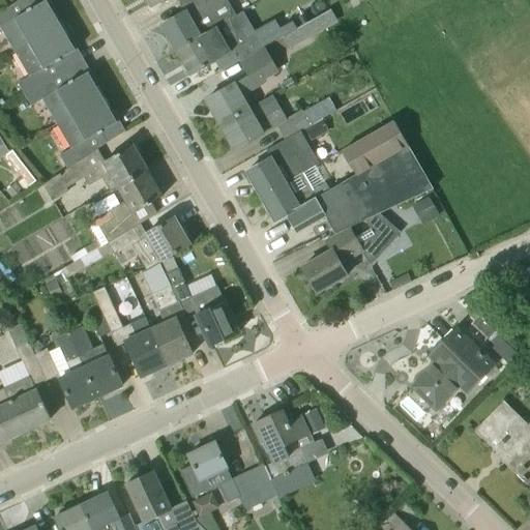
[(61,26),(47,1),(28,11),(23,0),(21,0),(0,15),(0,28),(0,29),(15,53),(61,26)]
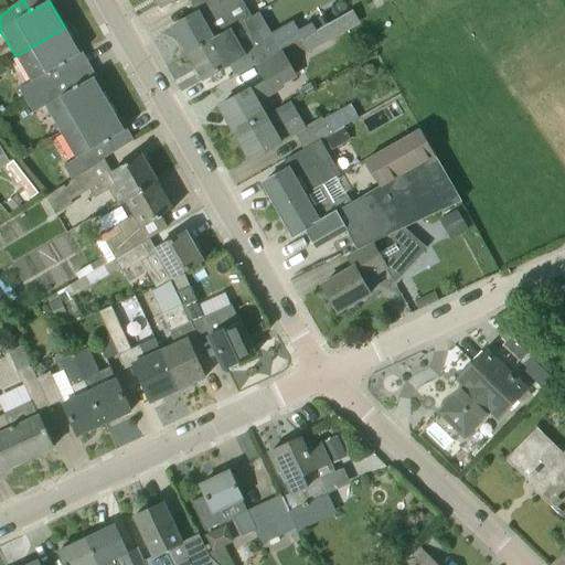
[(188,54),(213,40),(205,27),(244,3),(241,0),(193,0),(191,2),(198,13),(172,28),(188,54)]
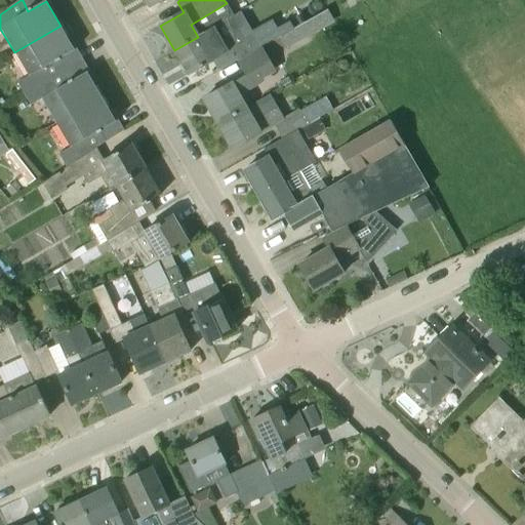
[(261,47),(281,36),(277,29),(272,21),(252,32),(254,34),(255,36),(261,47)]
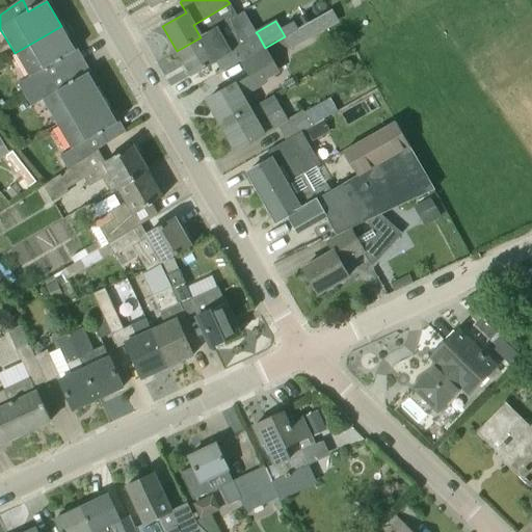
[(281,29),(285,36),(298,29),(293,22),(281,29)]
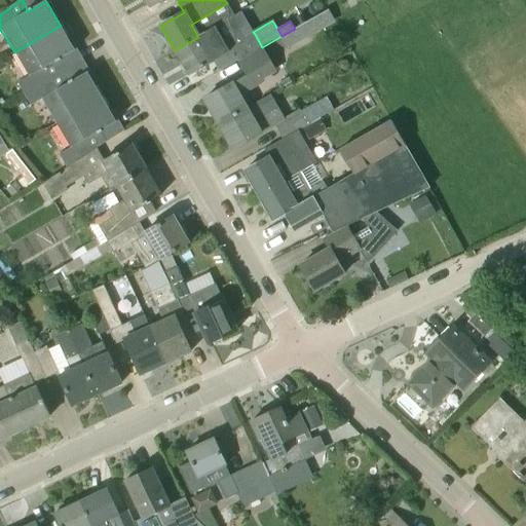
[(75,50),(61,26),(14,52),(29,77),(17,83),(25,95),(66,71),(59,60),(75,50)]
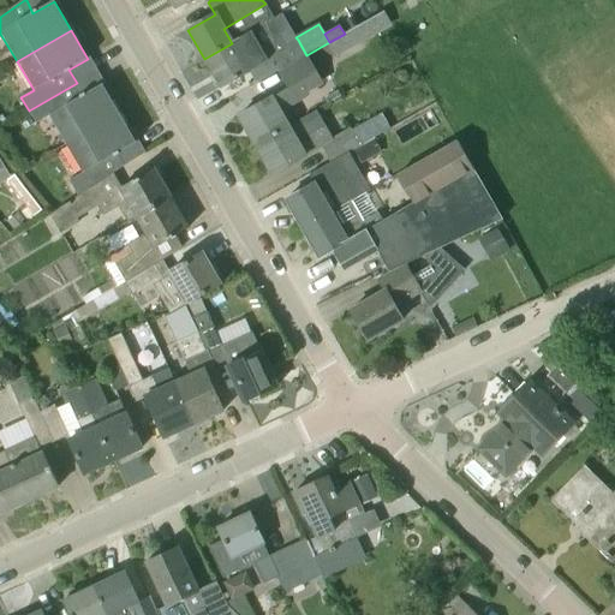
[(264,61),(268,59),(252,31),(232,43),(204,59),(221,88),(266,64),(264,61)]
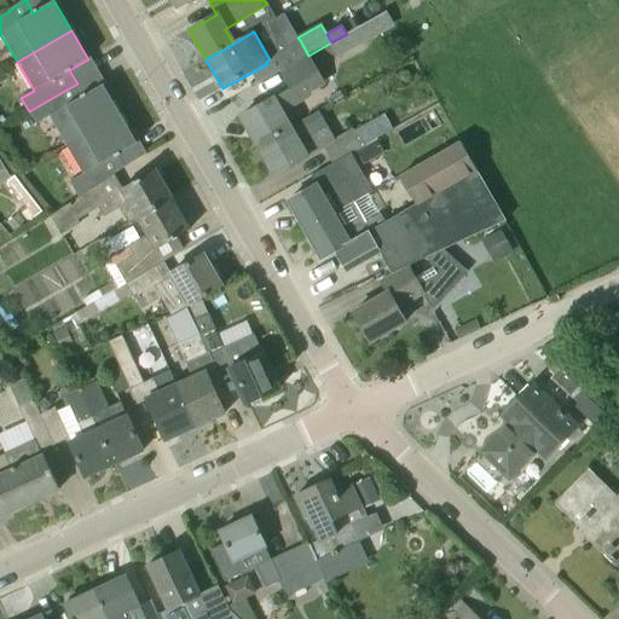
[(299,41),(287,47),(288,48),(273,57),(283,74),(310,58),(308,56),(301,42),(300,44),(299,41)]
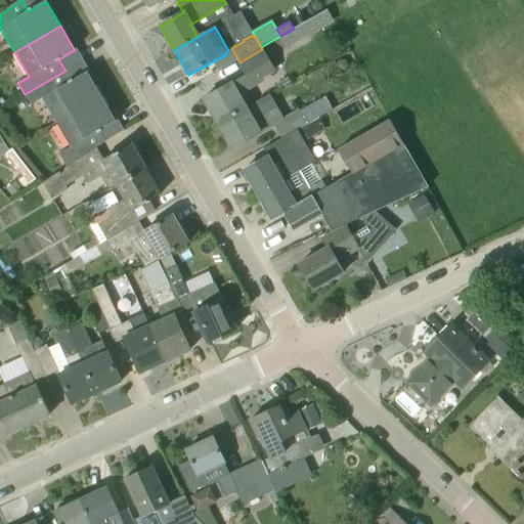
[(245,75),(269,60),(262,49),(239,62),(237,63),(245,75)]
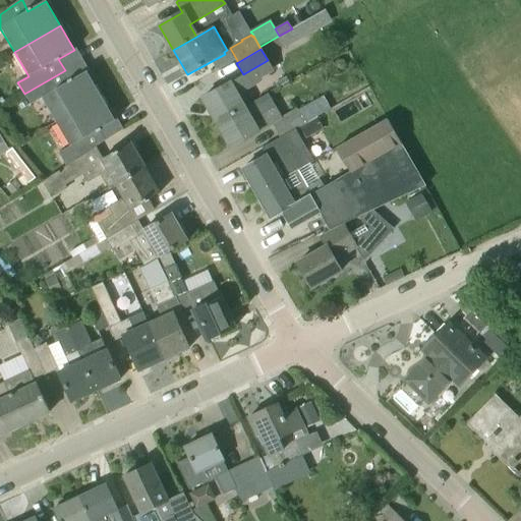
[(275,72),(268,60),(243,74),(201,100),(217,124),(244,108),(237,96),(258,83),(257,81),(275,72)]
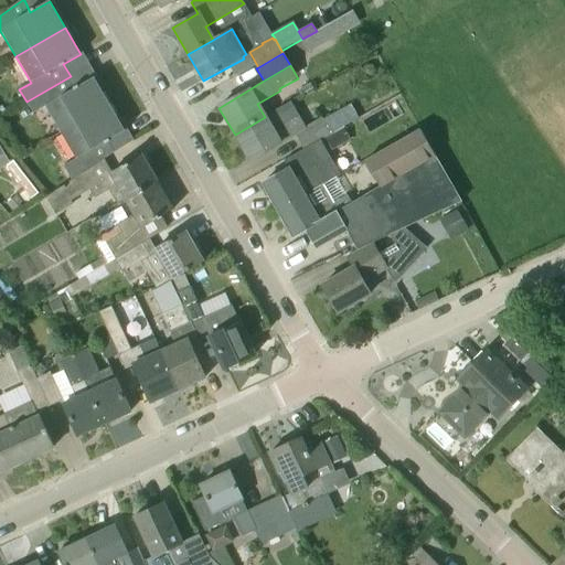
[(60,134),(109,105),(94,78),(77,88),(71,76),(27,102),(33,114),(45,107),(60,134)]
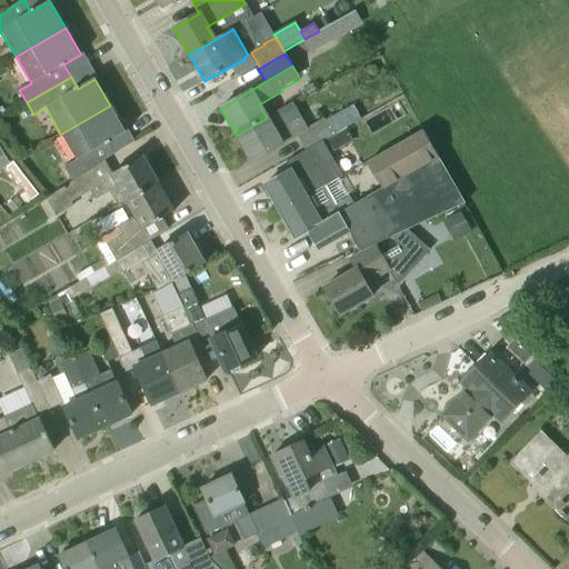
[(22,119),(31,115),(26,105),(17,109),(22,119)]
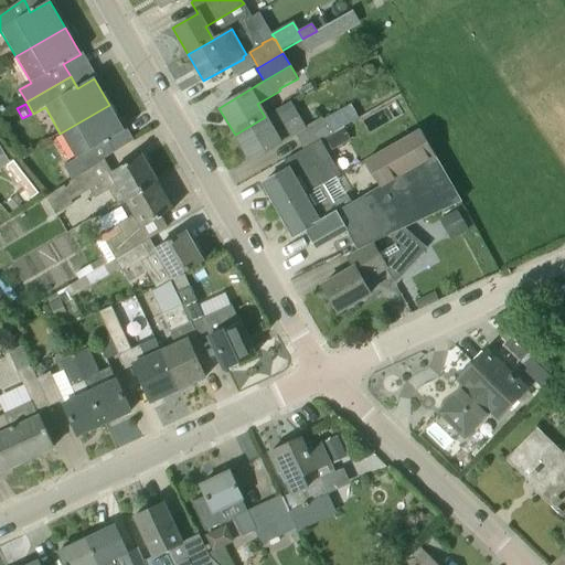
[(108,141),(125,131),(109,105),(60,134),(75,160),(63,167),(71,180),(80,173),(82,172),(103,158),(114,150),(108,141)]
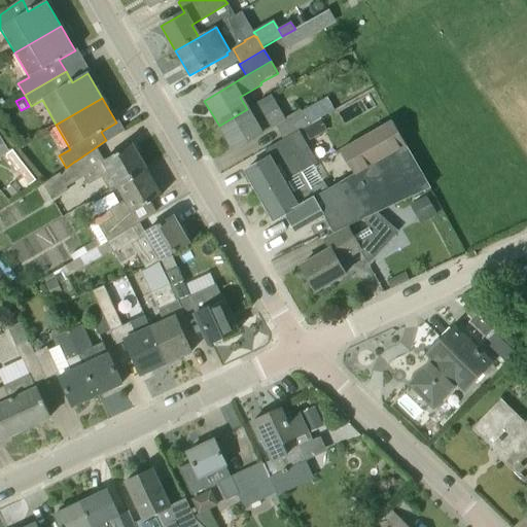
[(283,140),(299,131),(303,129),(318,119),(334,110),(327,99),(311,107),(302,112),(300,110),(284,119),(278,109),(254,123),(247,109),(219,126),(233,150),(275,127),(283,140)]
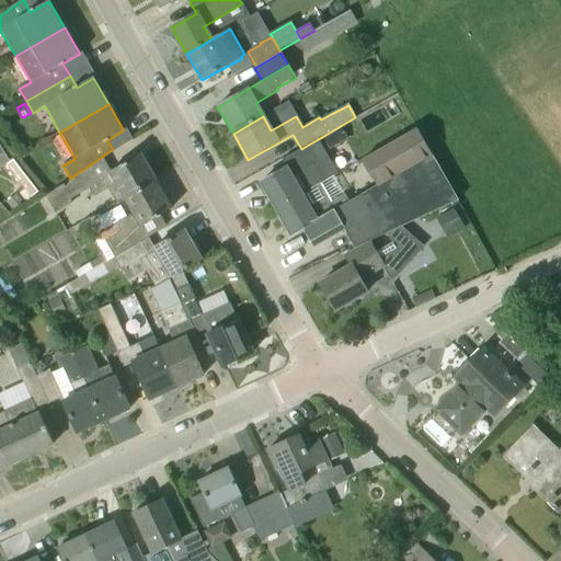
[(339,127),(322,137),(330,150),(346,140),(339,127)]
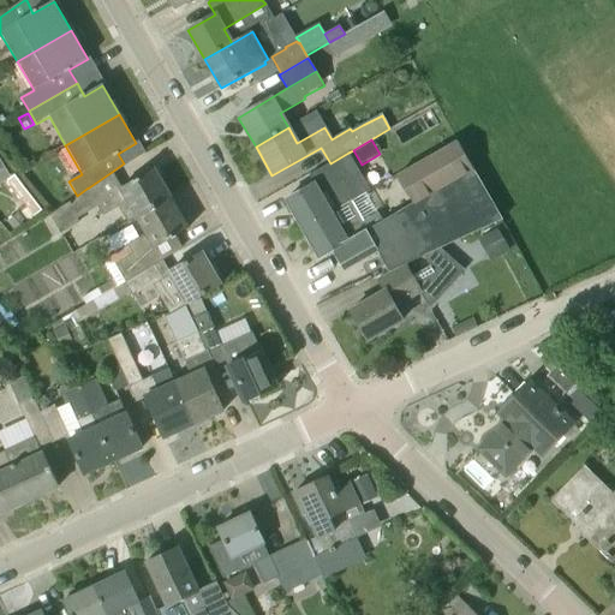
[(413,204),(457,179),(473,169),(457,141),(396,175),(413,204)]
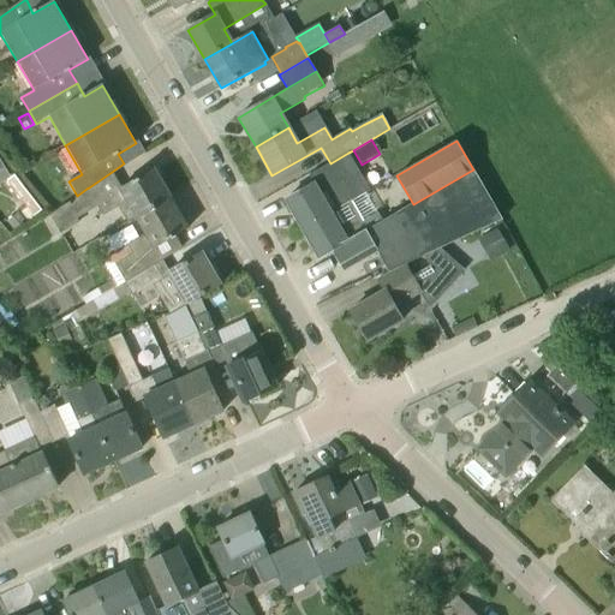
[(348,153),(330,163),(328,165),(333,174),(286,201),(303,228),(330,213),(344,206),(351,202),(370,191),(348,153)]
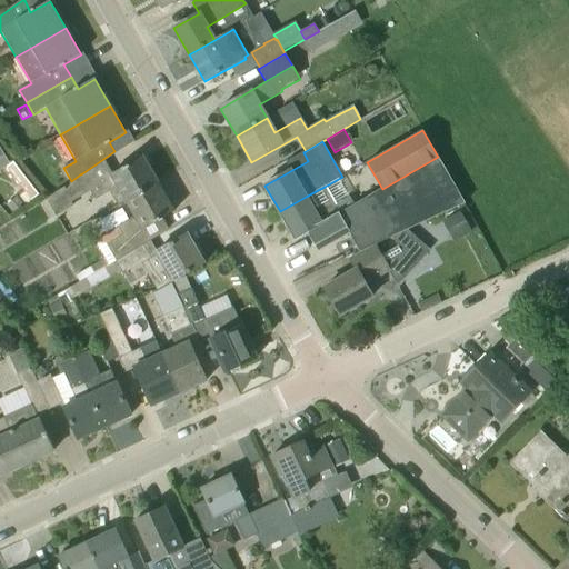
[(127,202),(158,185),(142,157),(110,171),(103,159),(82,173),(80,175),(71,181),(72,182),(46,200),(47,200),(40,203),(49,220),(73,207),(71,202),(90,191),(96,200),(110,192),(118,207),(127,202)]
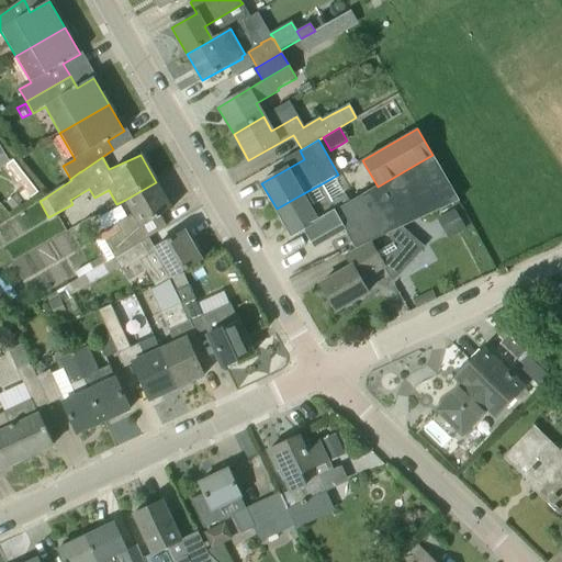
[(407,225),(460,202),(433,155),(417,164),(378,187),(350,203),(327,215),(308,226),(303,229),(315,249),(346,232),(356,250),(370,243),(407,225)]
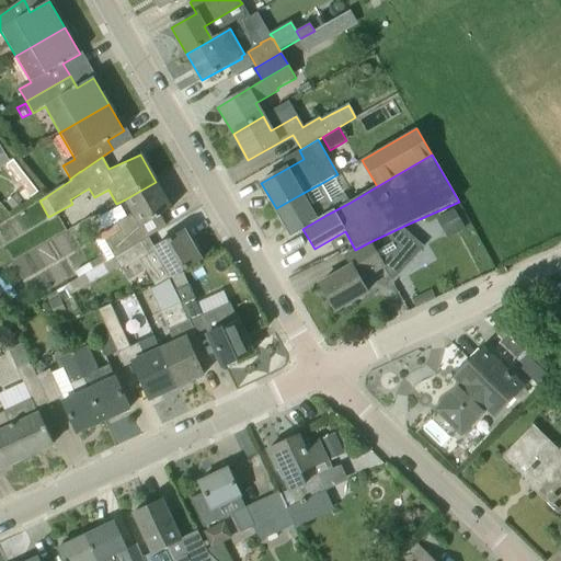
[(6,165),(7,165),(3,168),(15,184),(19,182),(22,186),(16,190),(26,202),(31,197),(38,192),(13,160),(9,162),(6,165)]
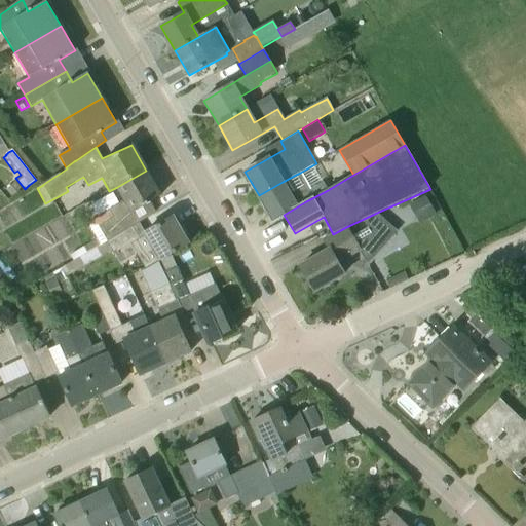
[(126,216),(160,196),(146,171),(117,187),(124,200),(108,210),(109,211),(88,223),(97,238),(101,246),(132,227),(134,226),(126,216)]
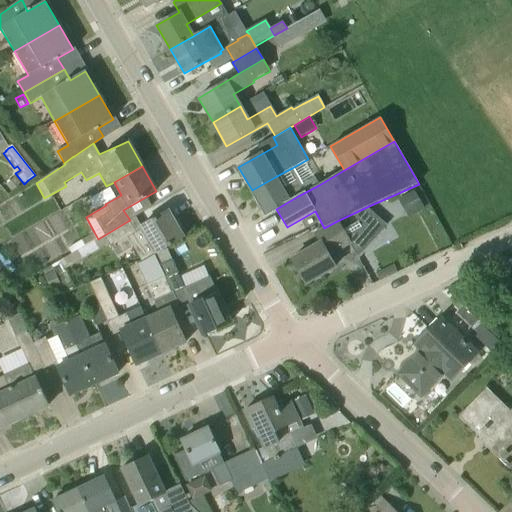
[(302,185),(292,168),(286,171),(275,177),(252,190),(266,215),(276,209),(281,206),(298,196),(319,185),(315,178),(302,185)]
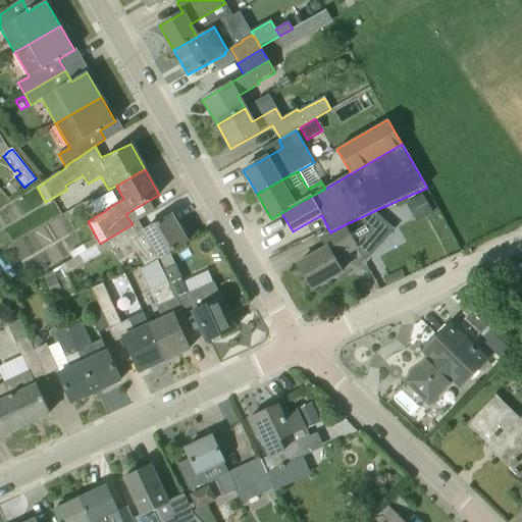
[(22,189),(16,180),(5,189),(11,197),(22,189)]
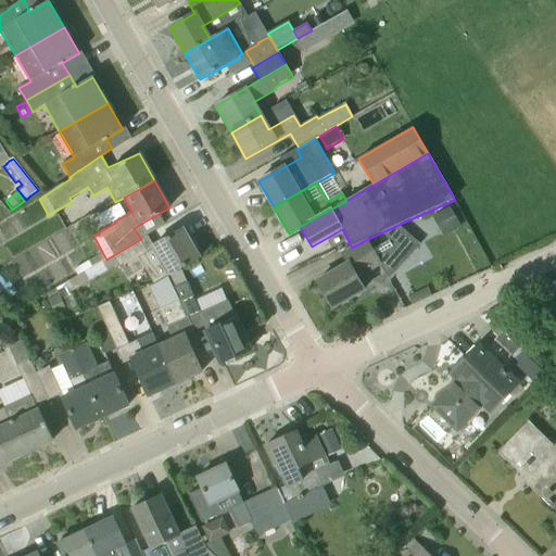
[(450,207),(432,217),(443,236),(460,226),(450,207)]
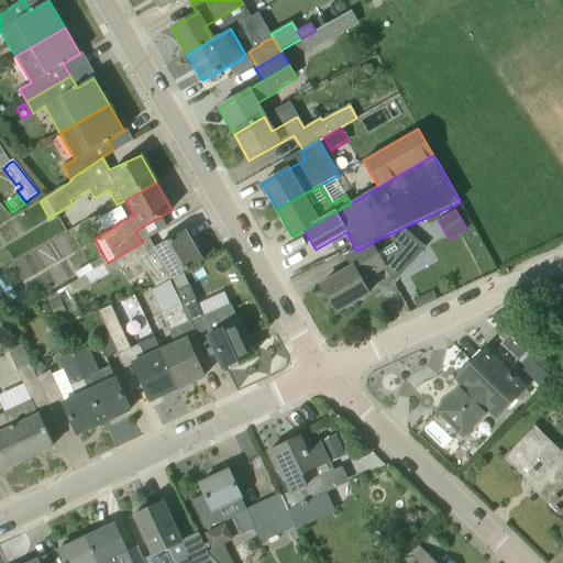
[(371,243),(356,251),(346,256),(353,267),(321,285),(337,312),(368,294),(362,280),(385,267),(394,283),(410,264),(406,258),(428,244),(408,225),(371,243)]
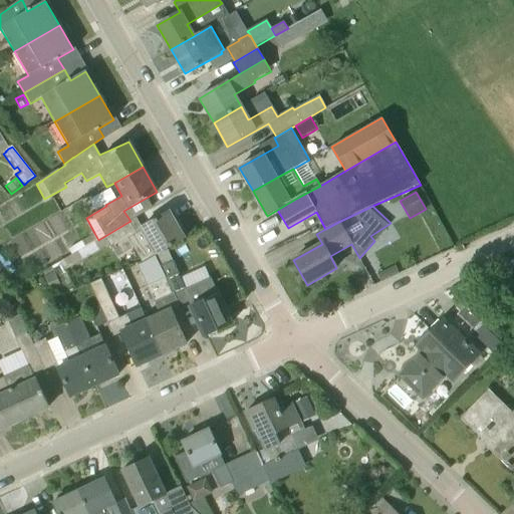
[(185,239),(169,212),(141,228),(143,231),(136,235),(129,222),(98,240),(72,255),(60,262),(65,271),(109,245),(117,258),(134,249),(141,261),(154,254),(155,256),(185,239)]
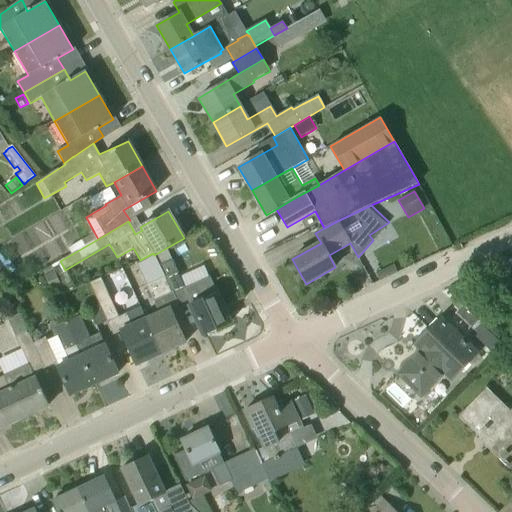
[(98,239),(94,232),(68,247),(72,254),(98,239)]
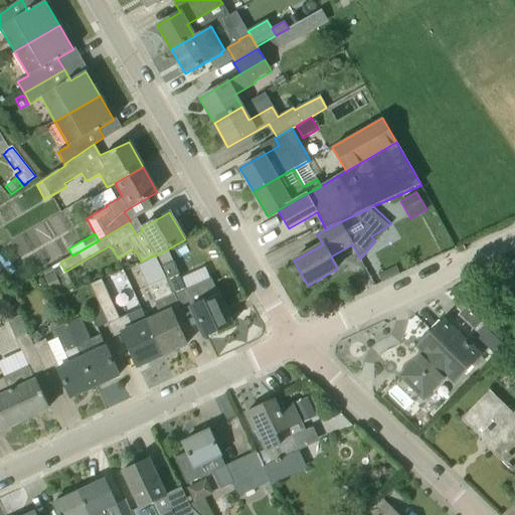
[(157,261),(155,256),(154,254),(141,262),(142,264),(140,265),(150,287),(149,287),(163,321),(149,327),(163,355),(187,344),(172,311),(179,308),(166,279),(162,270),(157,261)]
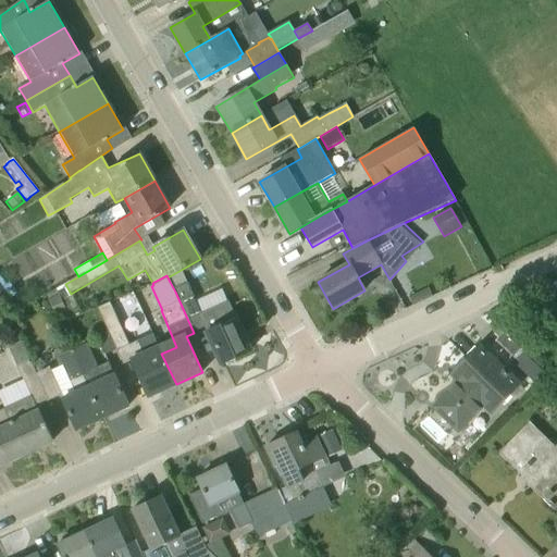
[(48,299),(57,317),(67,311),(59,294),(48,299)]
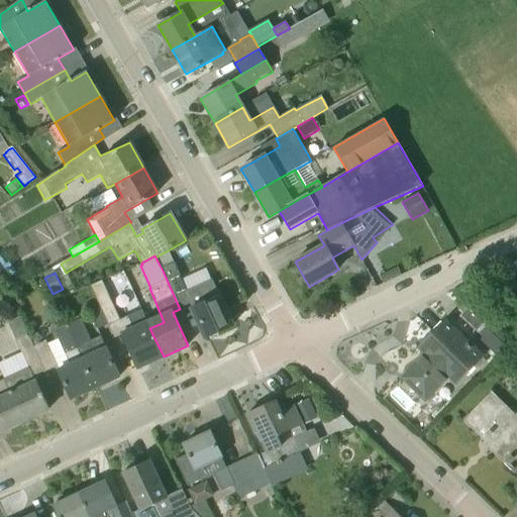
[(232,325),(217,290),(214,282),(188,293),(180,274),(174,277),(167,280),(180,309),(190,304),(205,338),(232,325)]
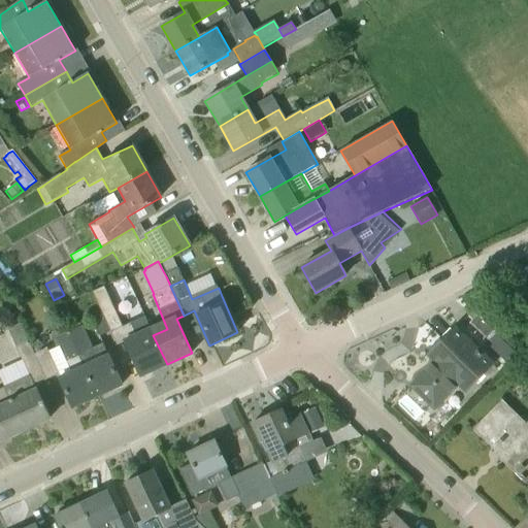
[(123,327),(104,287),(93,292),(101,312),(109,332),(111,332),(121,330),(120,328),(123,327)]
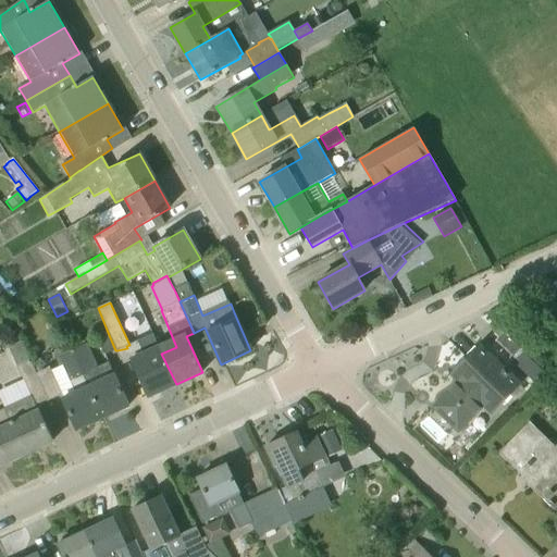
[(115,350),(107,330),(96,335),(106,356),(115,350)]
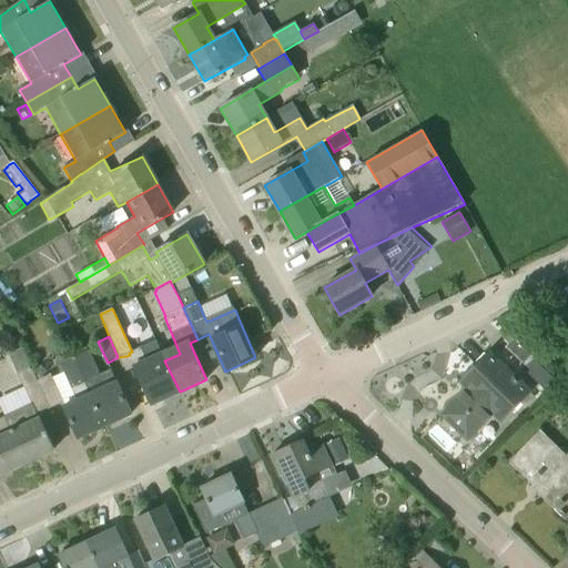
[(506,348),(527,367),(536,358),(515,338),(506,348)]
